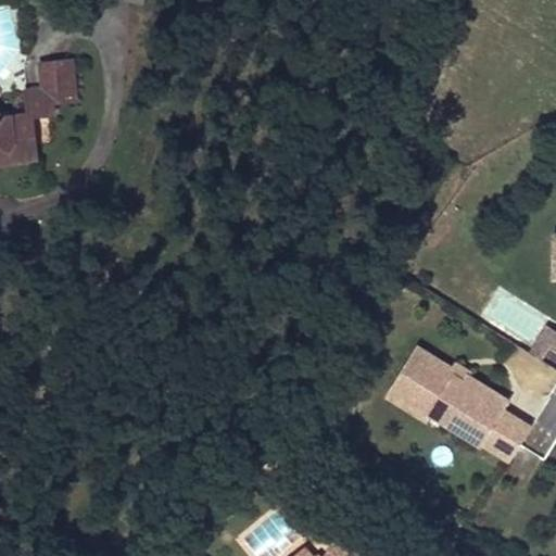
[(41,63),(45,89),(45,90),(51,96),(51,101),(53,101),(75,100),(71,60),(41,63)]
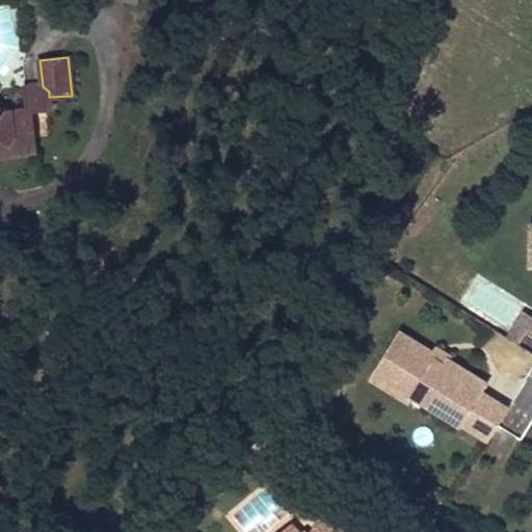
[(49,97),(49,91),(43,86),(43,85),(25,86),(27,110),(31,109),(31,111),(52,109),(51,97),(49,97)]
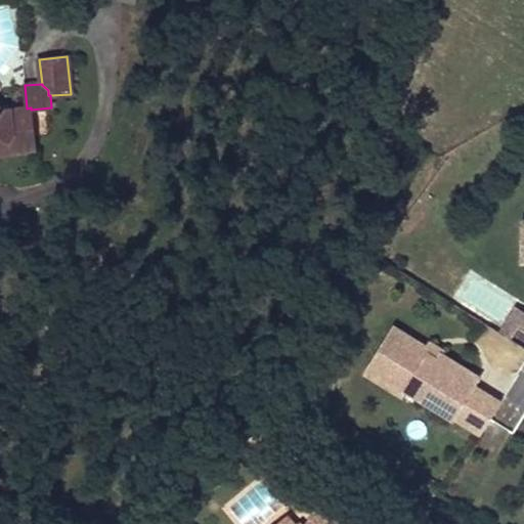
[(0,153),(35,149),(31,110),(31,107),(27,108),(3,111),(0,107),(0,153)]
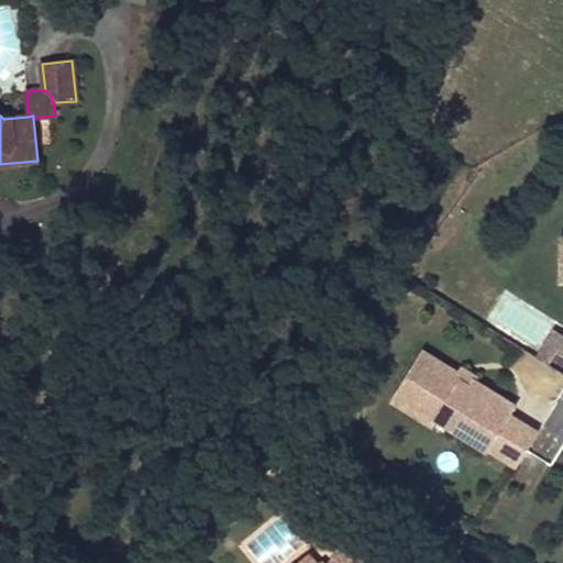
[(558,348),(562,339),(562,335),(556,332),(550,342),(558,348)]
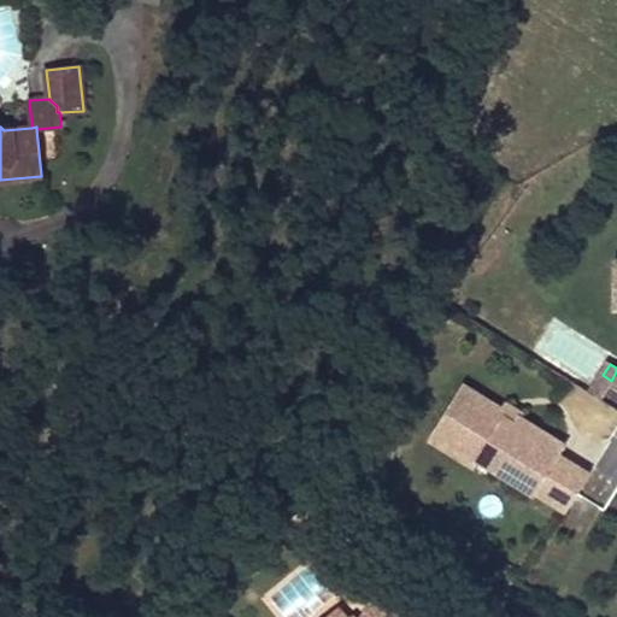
[(558,453),(564,444),(521,416),(519,416),(515,422),(506,417),(509,412),(503,409),(464,385),(450,407),(468,419),(452,444),(477,459),(533,494),(534,491),(566,511),(589,474),(558,453)]
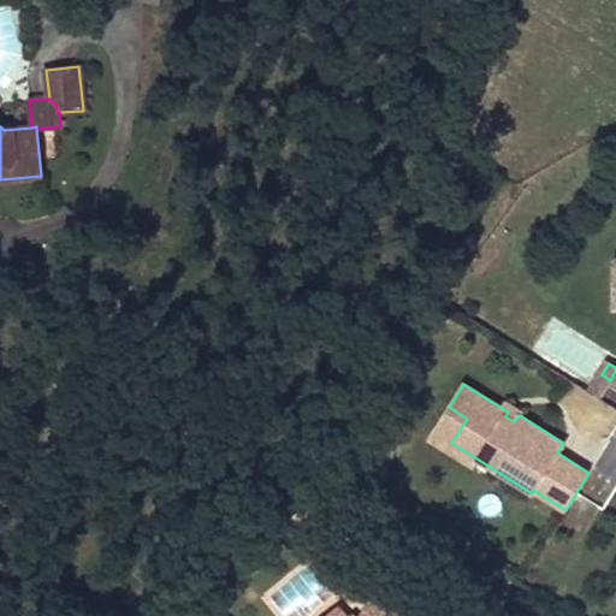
[(610,432),(615,422),(615,408),(597,396),(584,416),(610,432)]
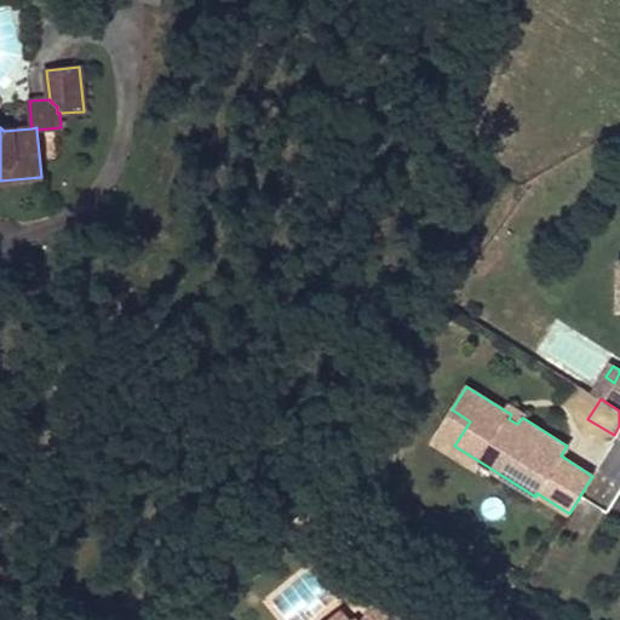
[(523,418),(526,414),(509,405),(505,411),(511,414),(509,419),(517,424),(522,418),(523,418)]
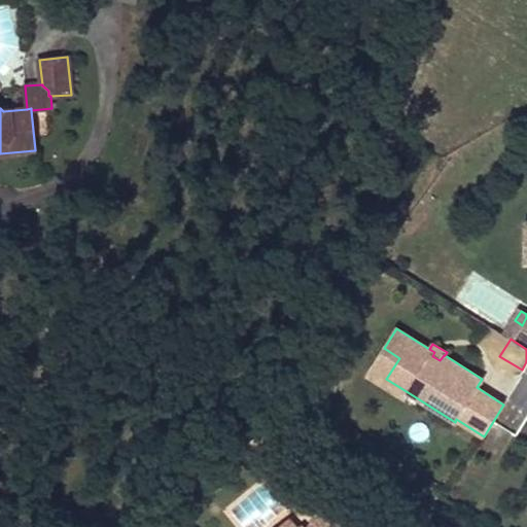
[(386,379),(399,358),(384,348),(367,375),(405,398),(408,392),(386,379)]
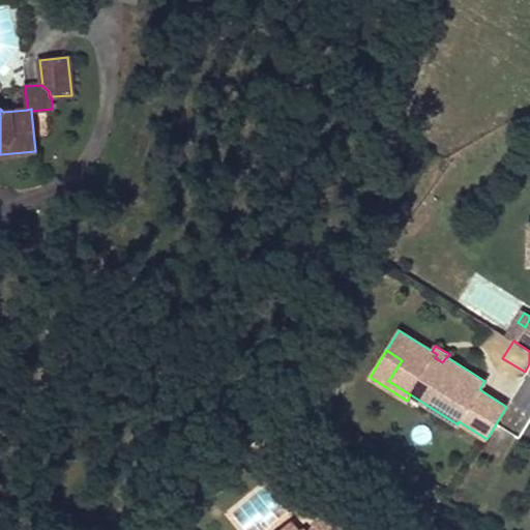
[(359,529),(361,528),(352,523),(342,516),(335,511),(326,506),(311,529),(306,529),(305,528),(302,529),(359,529)]
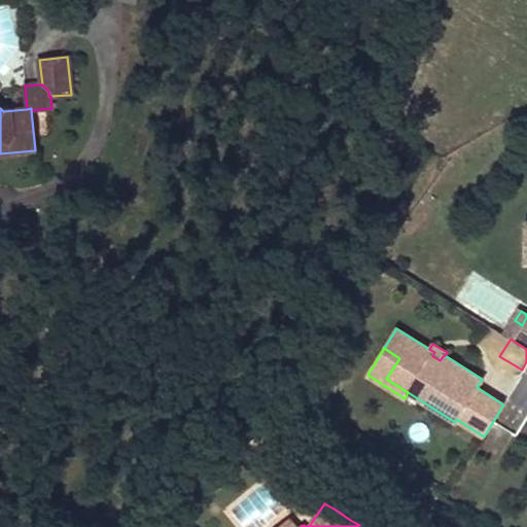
[(353,515),(337,504),(334,508),(340,513),(350,520),(353,515)]
